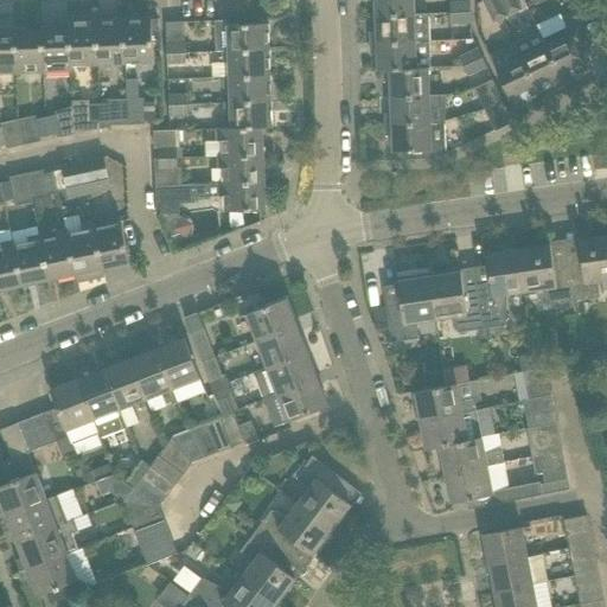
[(414,14),(413,0),(368,0),(369,0),(375,0),(375,17),(414,14)]
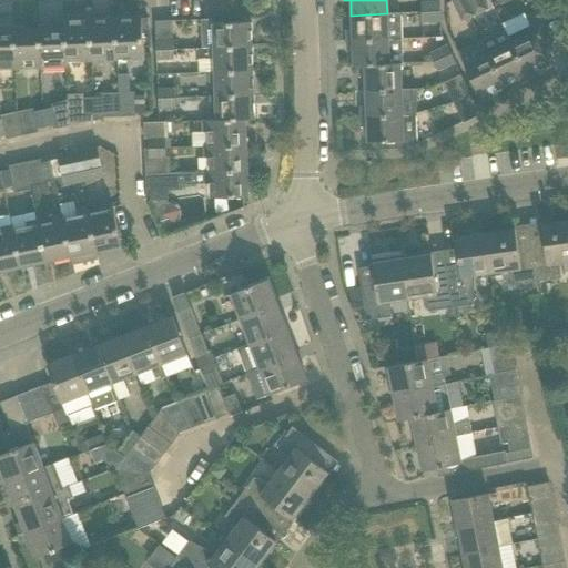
[(475,16),(466,0),(450,0),(462,22),(475,16)]
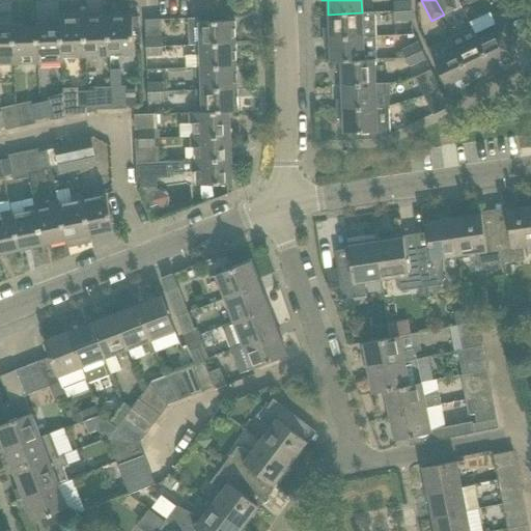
[(456,9),(451,0),(436,0),(444,15),(456,9)]
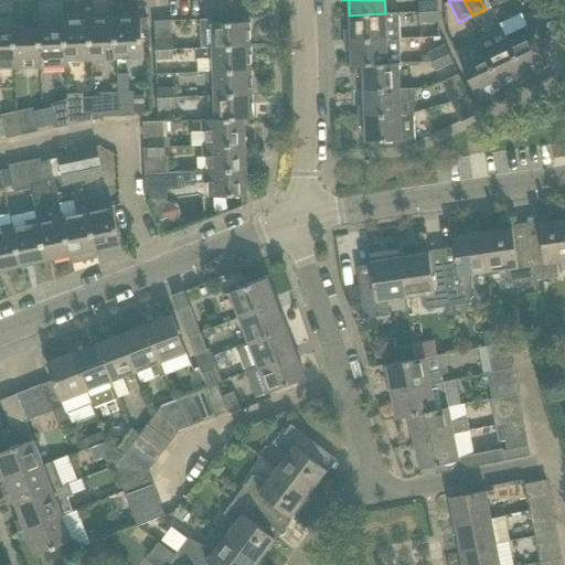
[(438,12),(437,2),(418,3),(419,12),(438,12)]
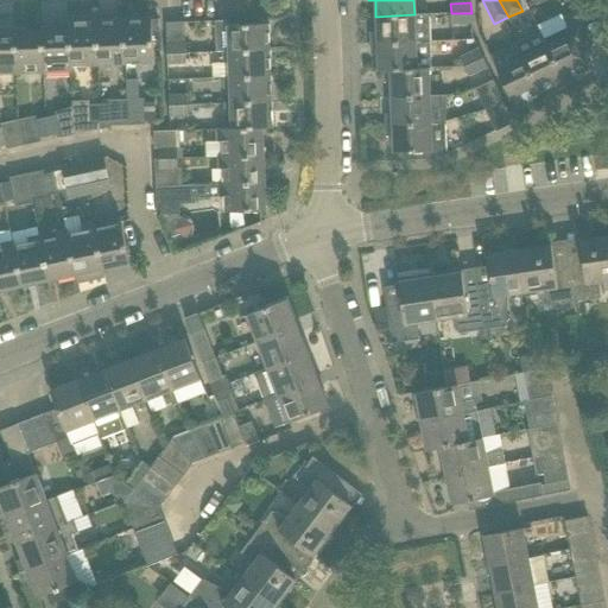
[(472,23),(472,13),(451,13),(451,24),(472,23)]
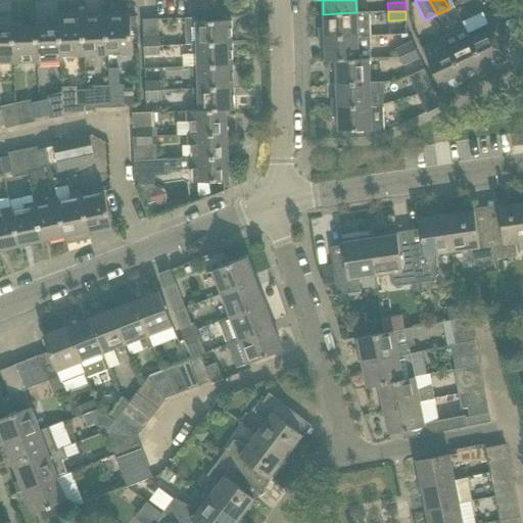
[(371,12),(367,12),(357,12),(323,14),(324,28),(319,28),(319,38),(372,36),(371,12)]
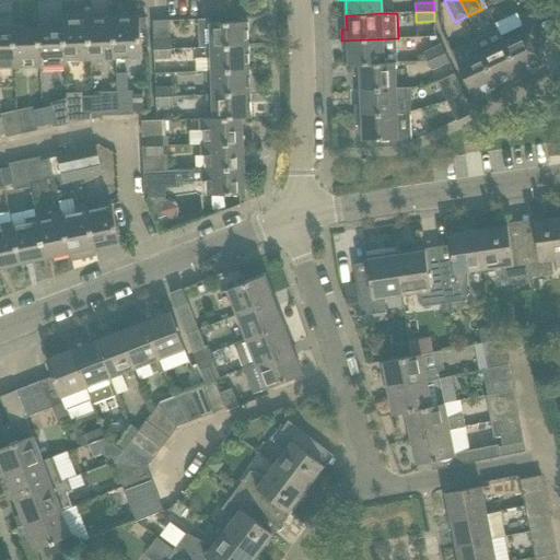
[(89,19),(89,14),(62,15),(62,28),(63,28),(66,57),(79,57),(79,60),(91,60),(91,56),(89,19)]
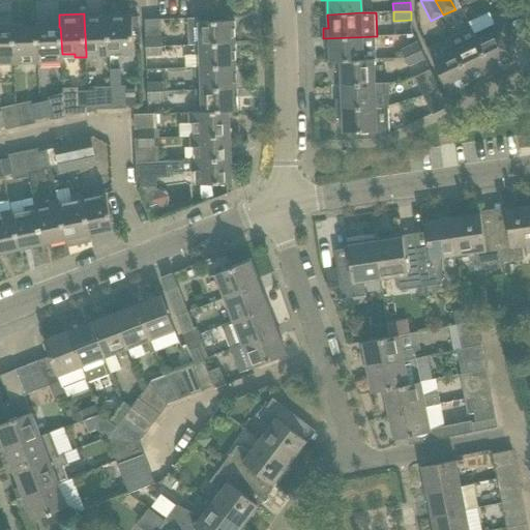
[(505,46),(518,39),(506,15),(493,22),(497,30),(490,34),(488,30),(484,29),(473,34),(476,40),(494,77),(502,71),(500,66),(512,60),(505,46)]
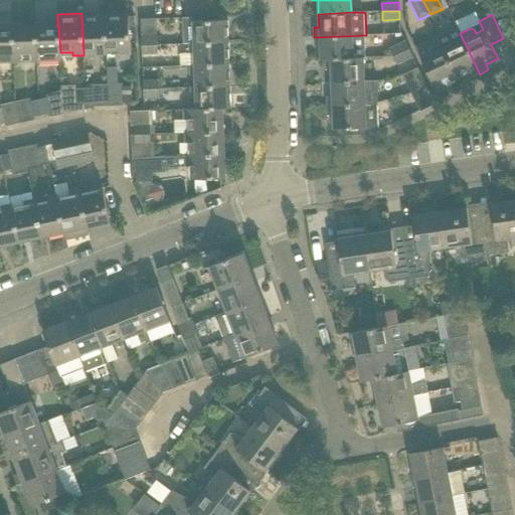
[(130,53),(129,28),(135,27),(134,16),(128,16),(128,15),(105,16),(107,50),(119,50),(119,53),(130,53)]
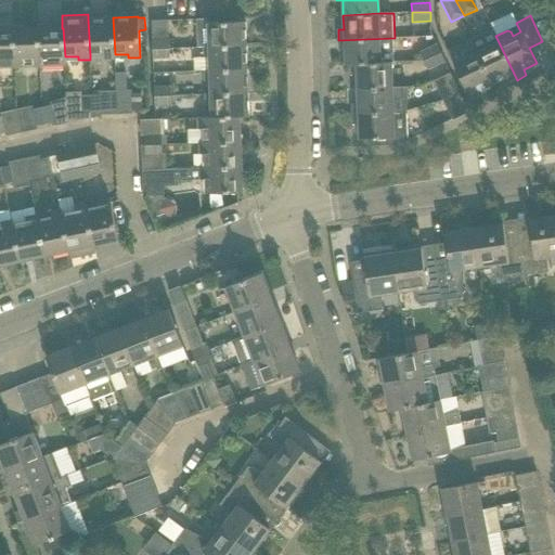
[(113,17),(88,18),(90,55),(103,55),(103,59),(115,59),(115,54),(113,17)]
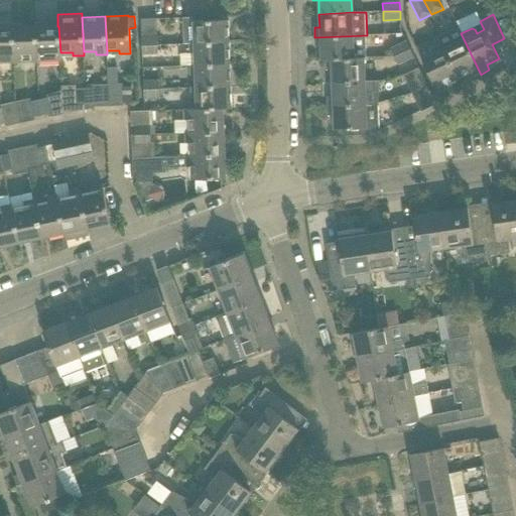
[(195,21),(194,17),(182,18),(183,43),(189,43),(194,43),(194,44),(228,42),(228,20),(195,21)]
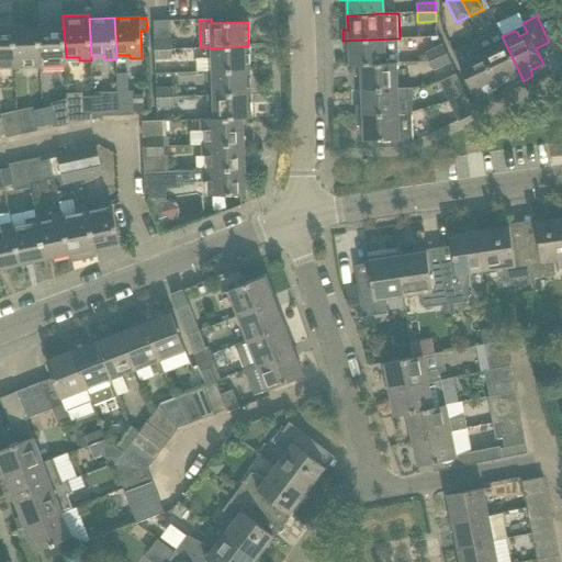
[(37,25),(37,30),(38,30),(41,67),(67,66),(66,57),(64,29),(63,29),(49,29),(49,25),(44,25),(37,25)]
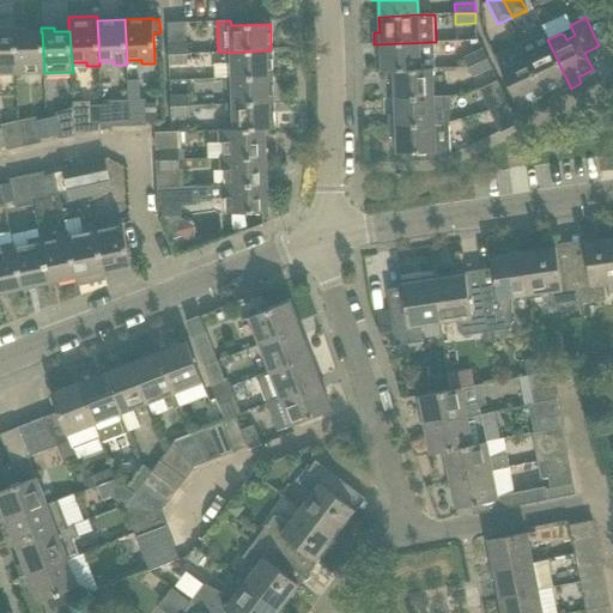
[(20,29),(13,29),(13,34),(14,34),(17,74),(44,73),(42,32),(41,32),(26,32),(26,29),(20,29)]
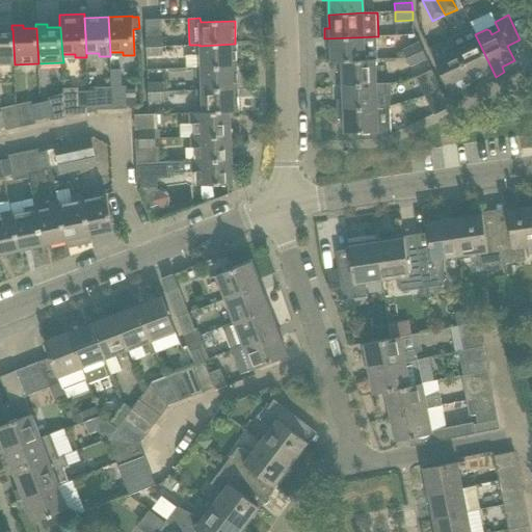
[(0,64),(15,64),(12,29),(11,29),(0,29),(0,64)]
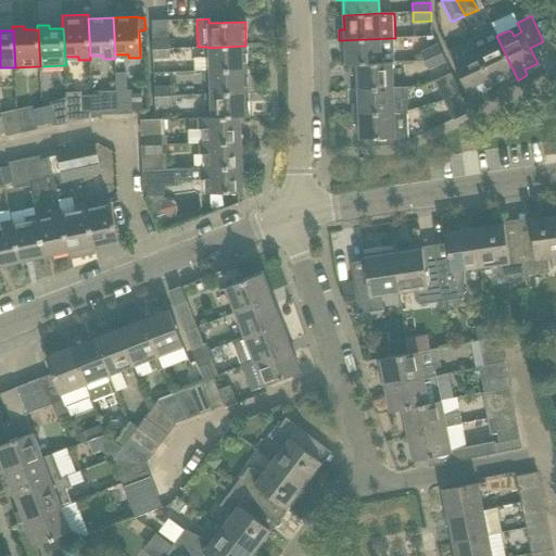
[(395,62),(395,38),(339,40),(340,50),(345,50),(345,65),(351,65),(351,64),(381,63),(391,62),(392,62),(395,62)]
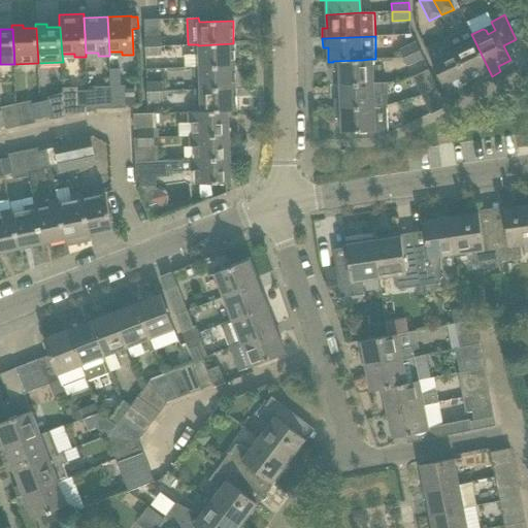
[(161,37),(144,38),(144,47),(161,46),(161,37)]
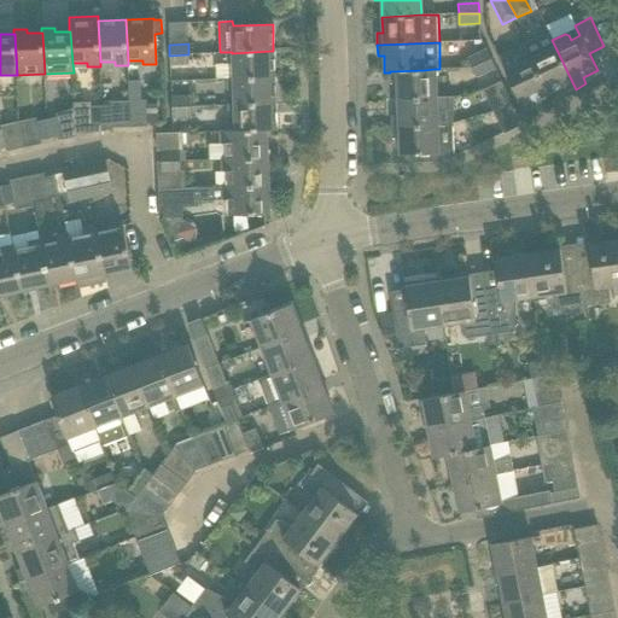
[(547,94),(530,59),(524,44),(497,57),(514,91),(524,114),(536,108),(532,101),(547,94)]
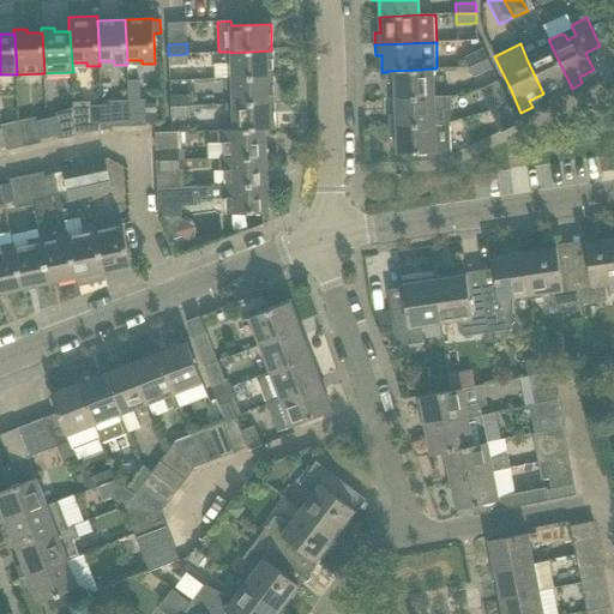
[(572,89),(552,47),(527,59),(543,94),(559,86),(561,94),(572,89)]
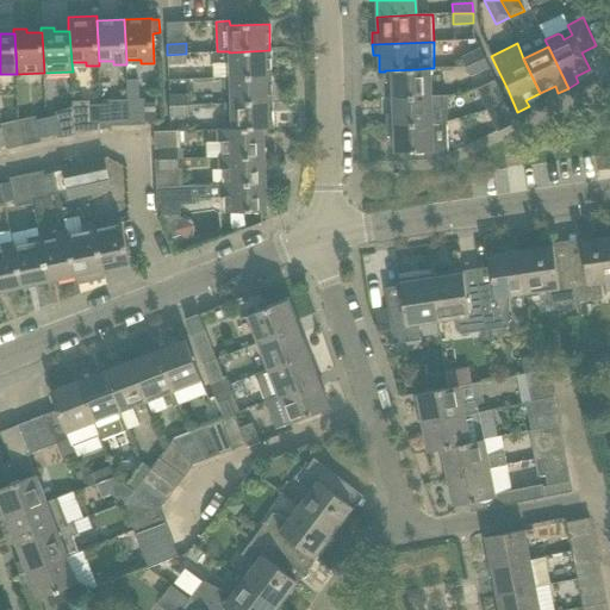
[(485,58),(480,49),(462,57),(466,67),(485,58)]
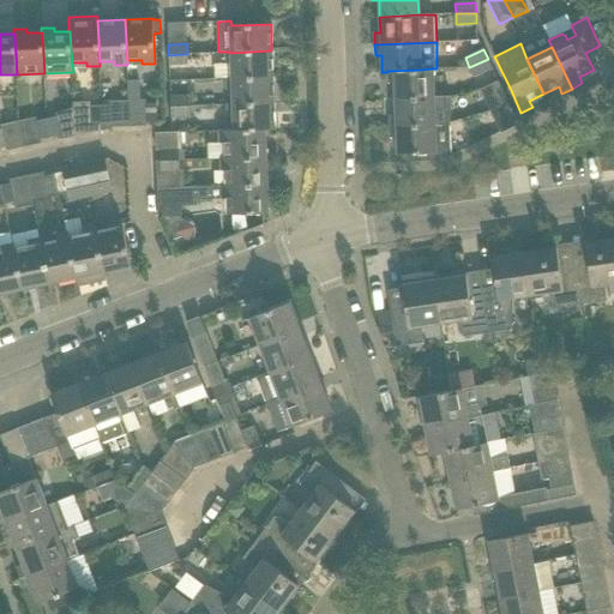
[(272,77),(271,50),(230,53),(230,52),(226,52),(226,65),(230,64),(232,78),(272,77)]
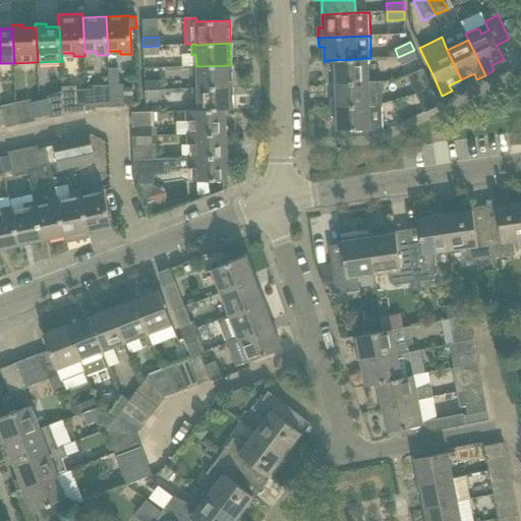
[(159,55),(159,46),(142,47),(143,55),(159,55)]
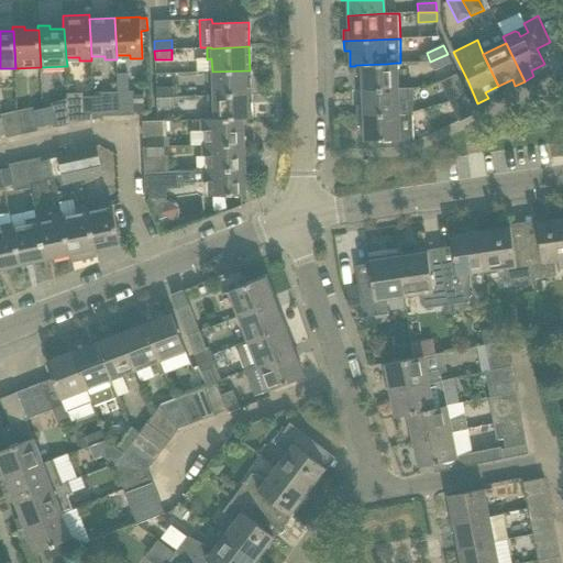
[(448,54),(430,62),(435,72),(452,64),(448,54)]
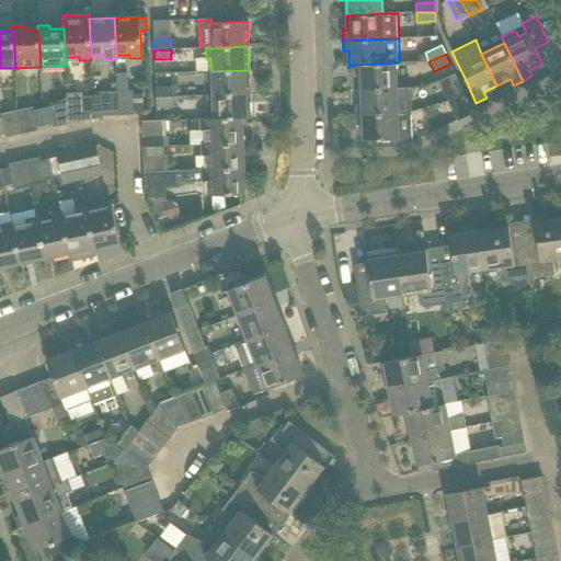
[(396,63),(395,63),(385,64),(354,65),(354,66),(354,76),(361,76),(361,90),(397,89),(396,63)]
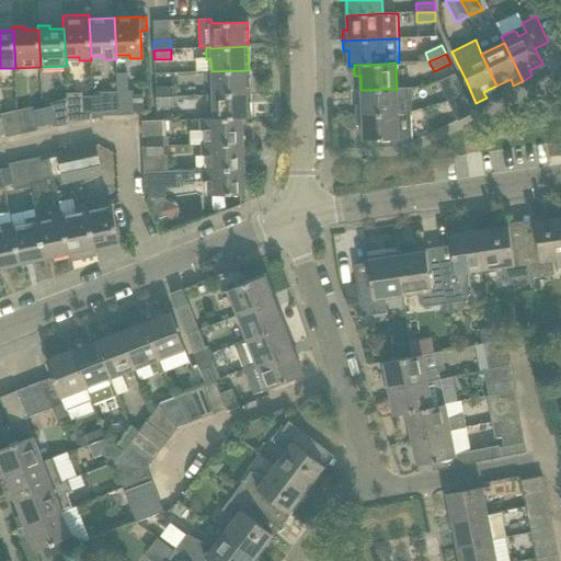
[(250,94),(249,70),(212,71),(206,71),(207,82),(212,82),(213,95),(250,94)]
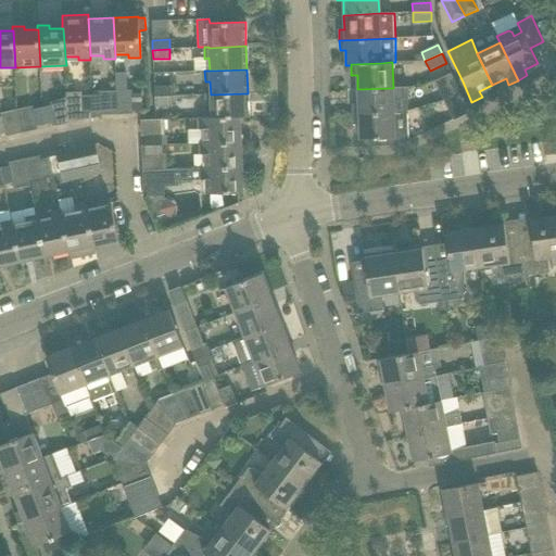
[(460,93),(451,73),(434,81),(444,101),(460,93)]
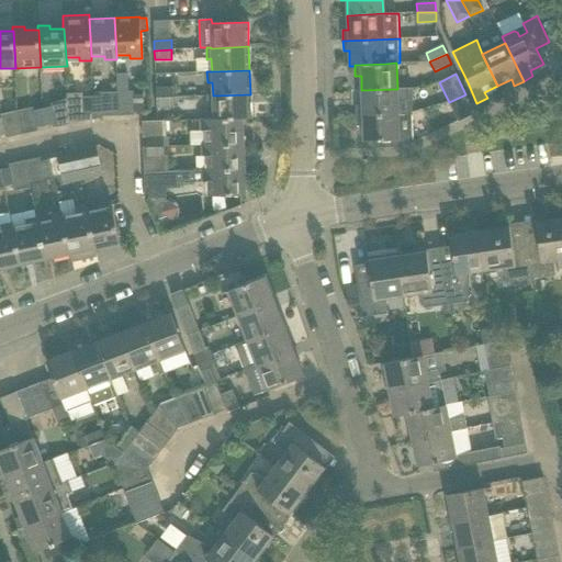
[(156,89),(156,98),(173,98),(172,88),(156,89)]
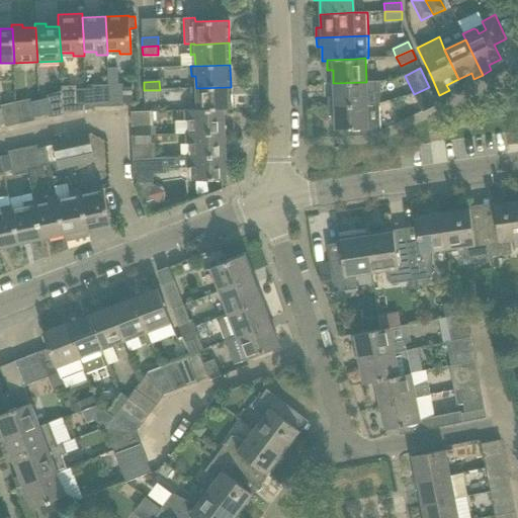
[(334,96),(328,97),(329,106),(367,105),(366,93),(380,93),(380,81),(366,82),(333,83),(334,96)]
